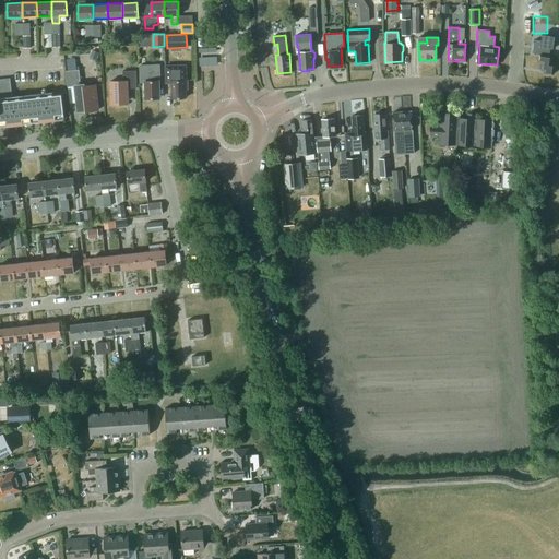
[(554,73),(555,63),(551,62),(552,55),(549,55),(550,44),(544,43),(542,54),(540,54),(539,62),(542,62),(540,70),(544,70),(543,72),(554,73)]
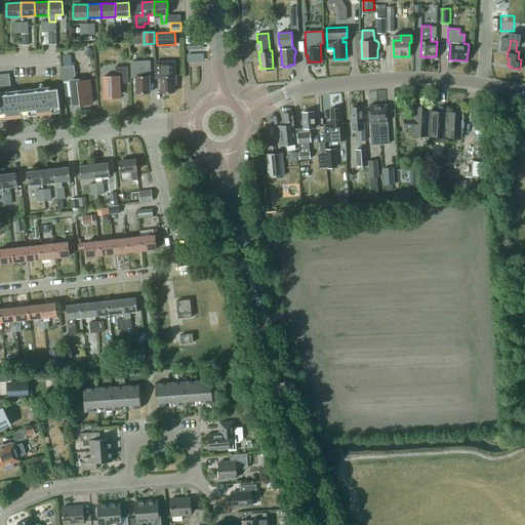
[(90,56),(93,49),(87,47),(84,53),(90,56)]
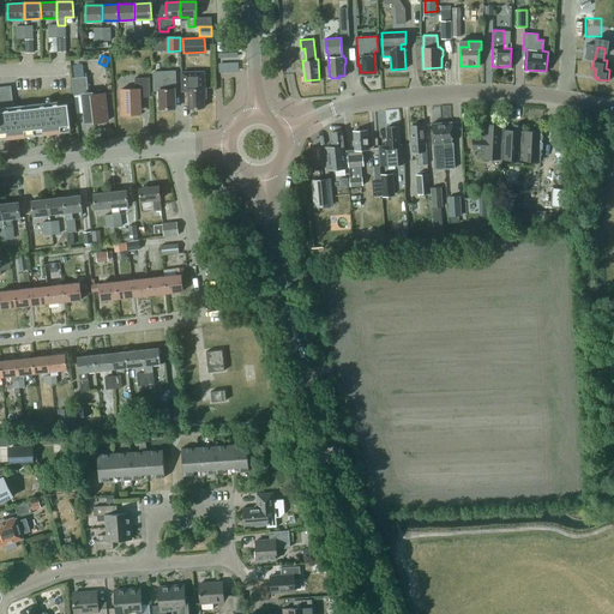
[(221,68),(240,68),(240,59),(221,59),(221,68)]
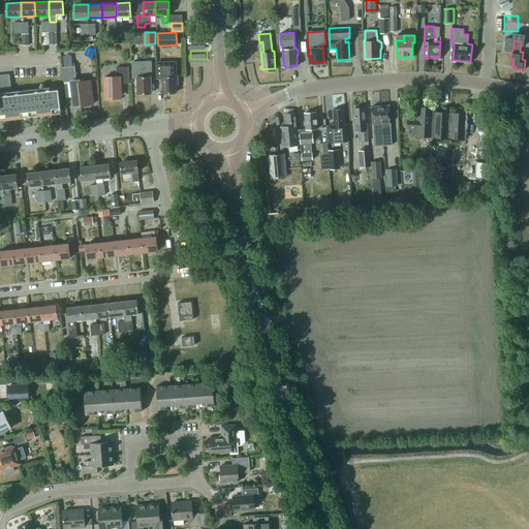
[(82,105),(93,104),(90,81),(80,82),(80,81),(76,81),(74,66),(72,66),(71,56),(63,57),(64,67),(62,67),(64,83),(71,82),(73,105),(82,104),(82,105)]
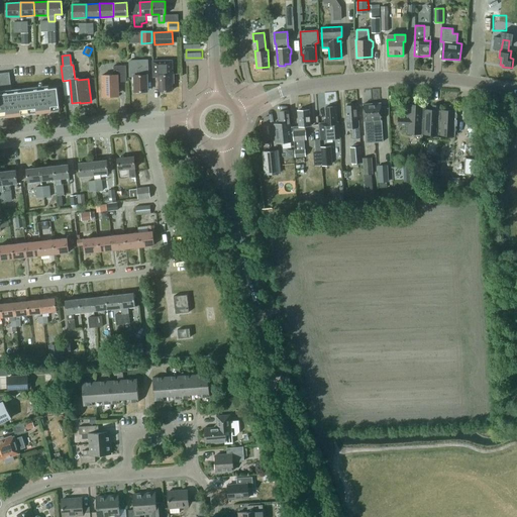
[(147,60),(129,61),(130,77),(130,76),(134,76),(134,92),(147,91),(146,76),(147,76),(147,60)]
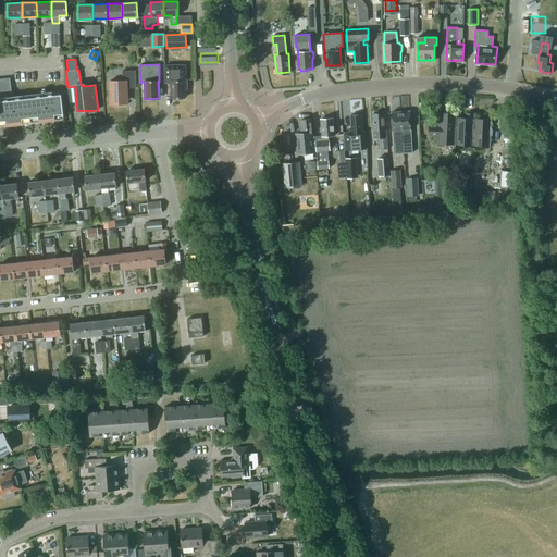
[(171,81),(172,98),(185,97),(185,89),(187,89),(187,79),(186,79),(185,65),(164,65),(165,78),(172,77),(172,81),(171,81)]
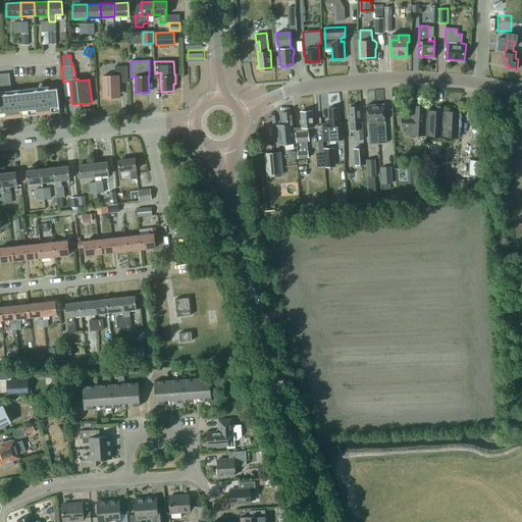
[(127,83),(127,65),(114,66),(115,75),(103,76),(103,88),(105,88),(105,95),(106,95),(106,97),(115,97),(115,95),(118,95),(117,83),(127,83)]
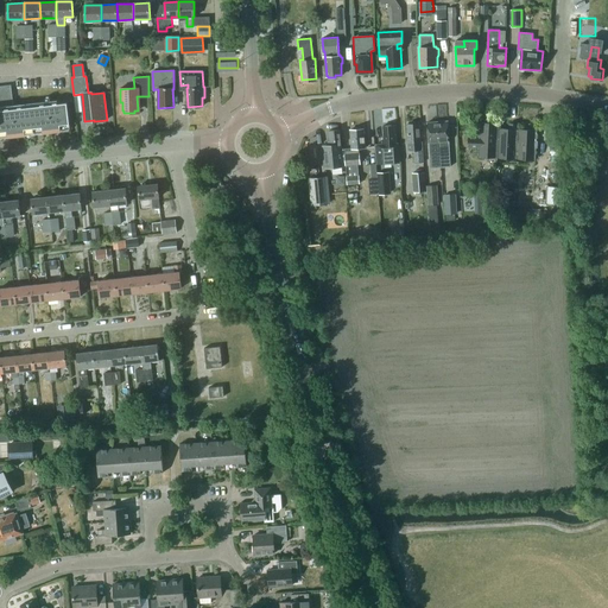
[(0,137),(70,130),(67,102),(13,109),(11,84),(0,86),(0,137)]
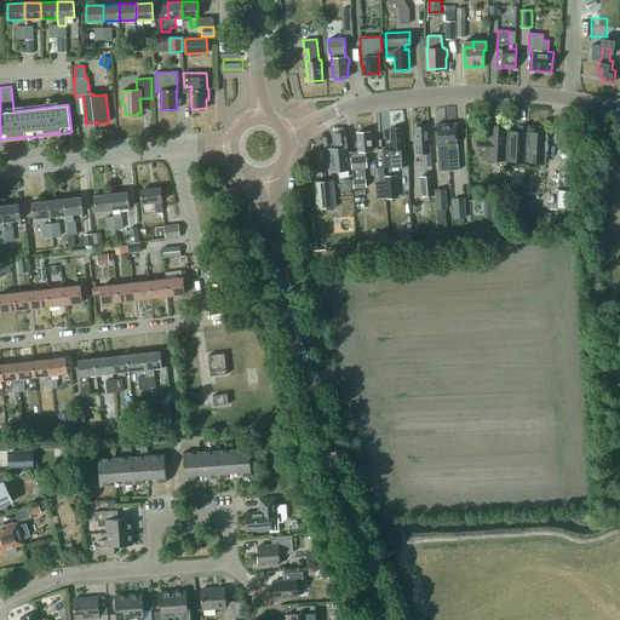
[(449,172),(447,125),(436,126),(438,160),(440,160),(440,172),(449,172)]
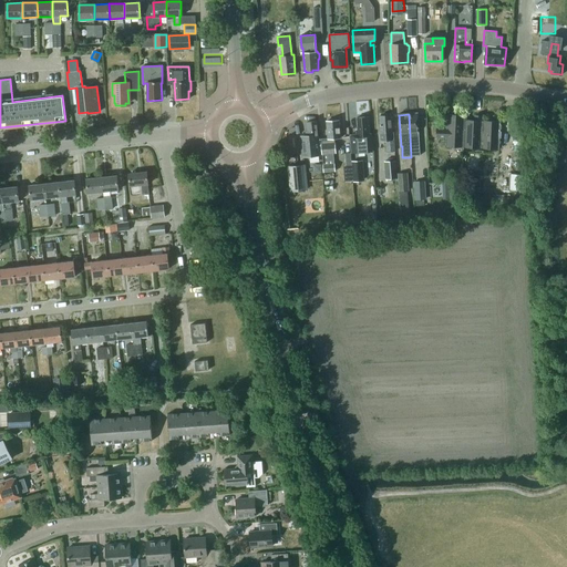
[(409,114),(411,157),(421,156),(418,114),(409,114)]
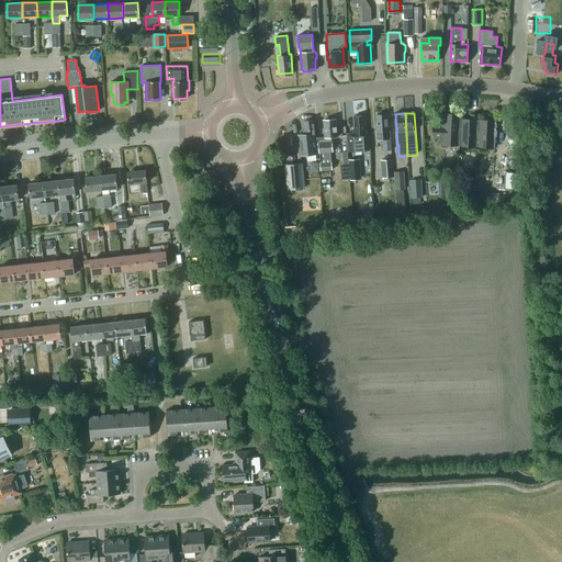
[(494,147),(496,121),(462,120),(462,114),(444,114),(444,126),(435,126),(434,137),(442,137),(442,145),(494,147)]
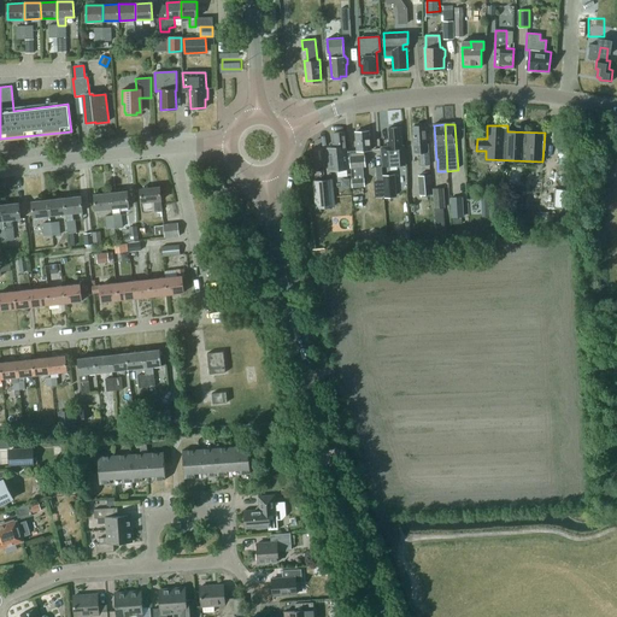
[(415,152),(419,151),(421,166),(430,165),(428,145),(427,145),(425,127),(413,127),(415,137),(413,137),(415,152)]
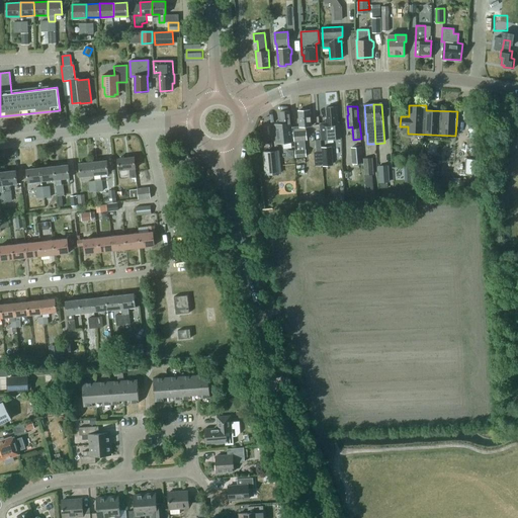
[(335,107),(326,108),(327,119),(326,119),(326,123),(320,124),(322,141),(341,139),(340,124),(338,124),(337,115),(336,115),(335,107)]
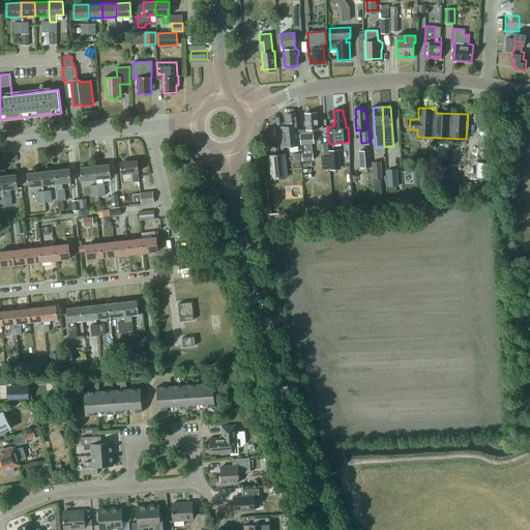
[(303,162),(313,160),(312,143),(314,143),(313,130),(319,129),(318,113),(305,114),(307,130),(300,130),(303,162)]
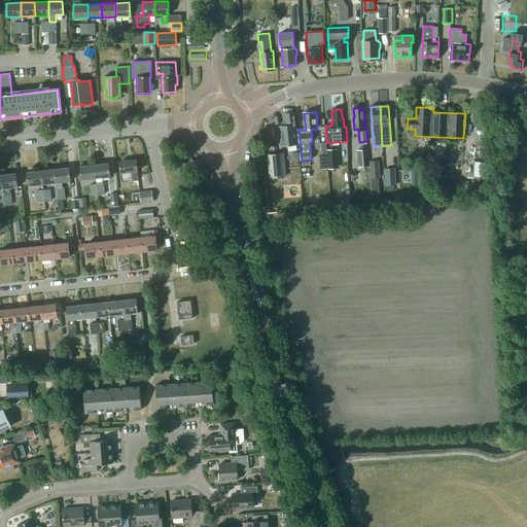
[(297,145),(294,113),(286,114),(286,123),(285,123),(285,127),(280,128),(282,146),(297,145)]
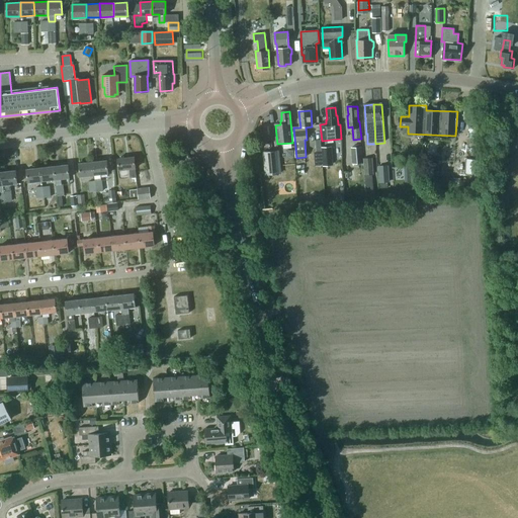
[(332,147),(321,147),(322,152),(323,165),(323,166),(333,166),(332,147)]
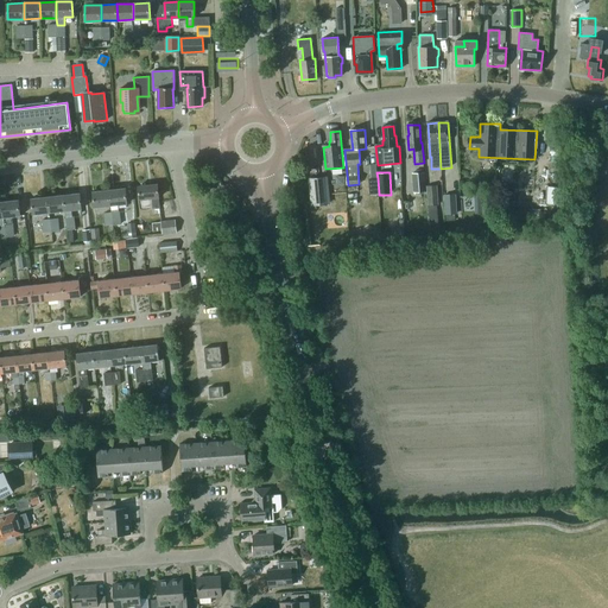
[(424,172),(413,173),(415,191),(425,190),(424,172)]
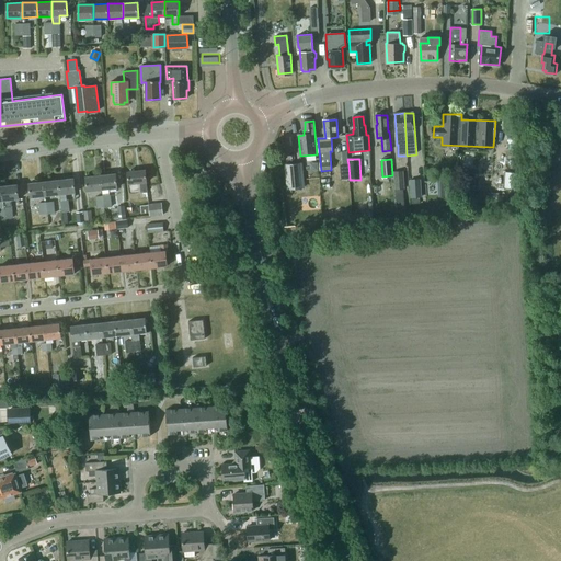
[(301,163),(286,164),(288,189),(304,187),(301,163)]
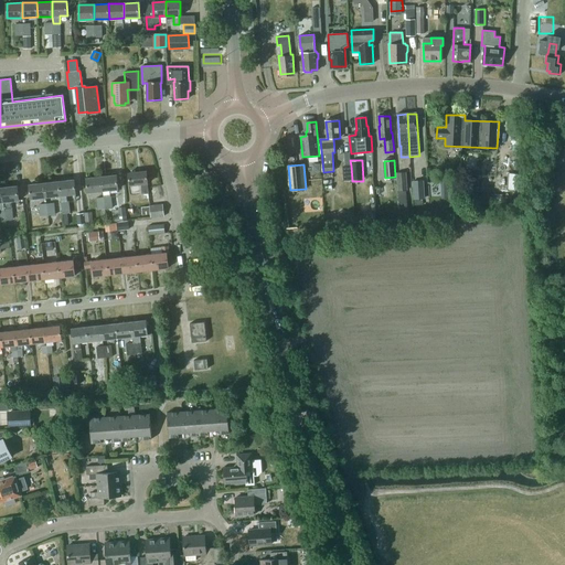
[(128,173),(129,185),(141,184),(142,193),(148,192),(148,183),(148,182),(147,171),(128,173)]
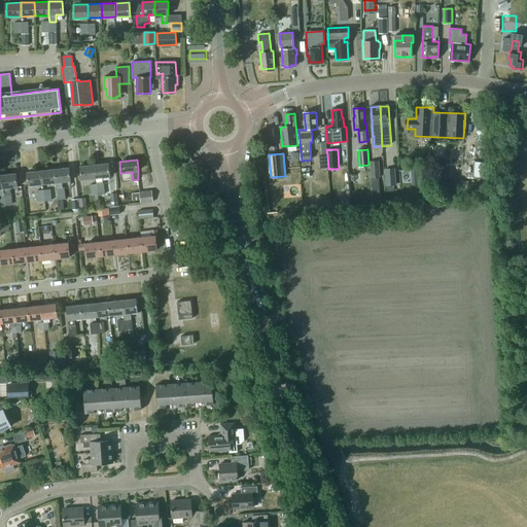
[(377,161),(370,162),(371,178),(372,178),(373,178),(379,177),(377,161)]
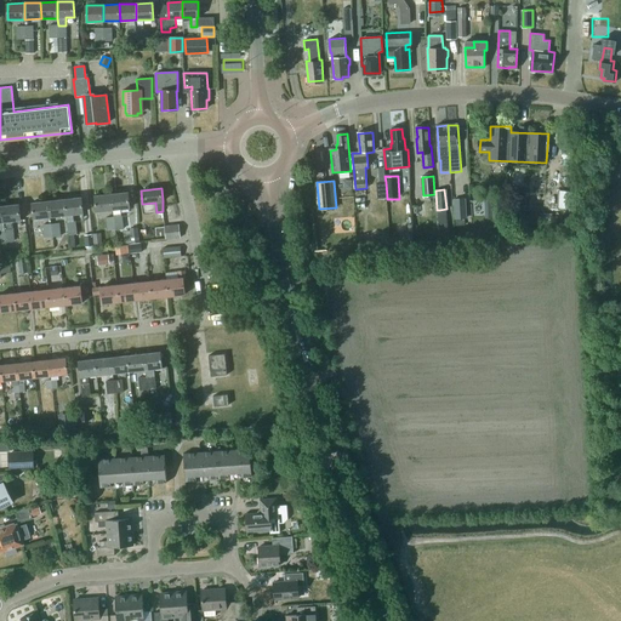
[(573,192),(559,191),(558,208),(571,209),(573,192)]
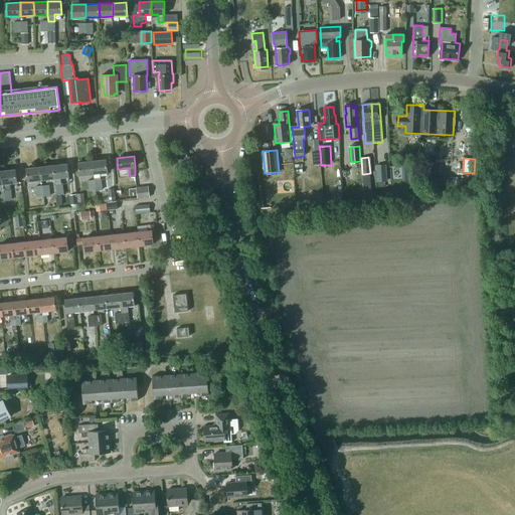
[(107,159),(93,161),(94,174),(95,179),(101,178),(100,173),(108,172),(107,159)]
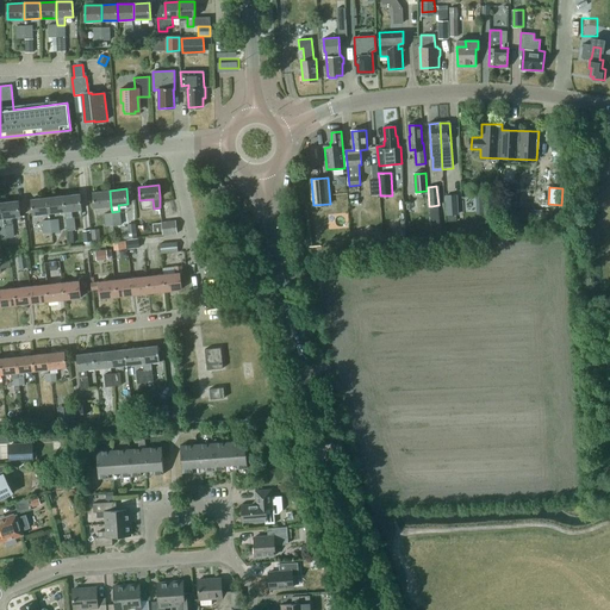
[(95,207),(111,206),(110,191),(93,192),(95,207)]
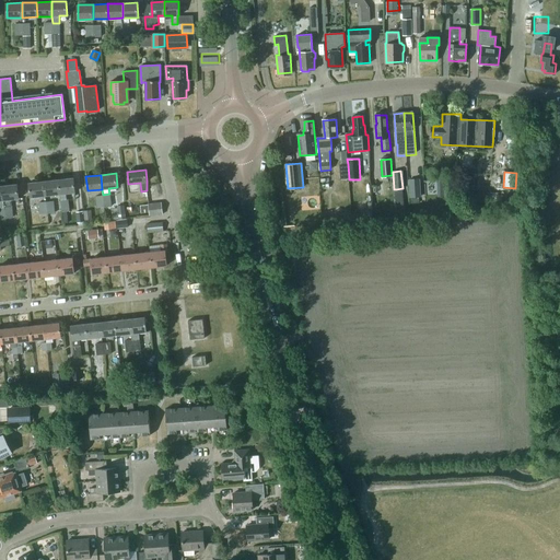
[(73,177),(58,179),(60,194),(61,199),(67,199),(66,193),(76,191),(73,177)]
